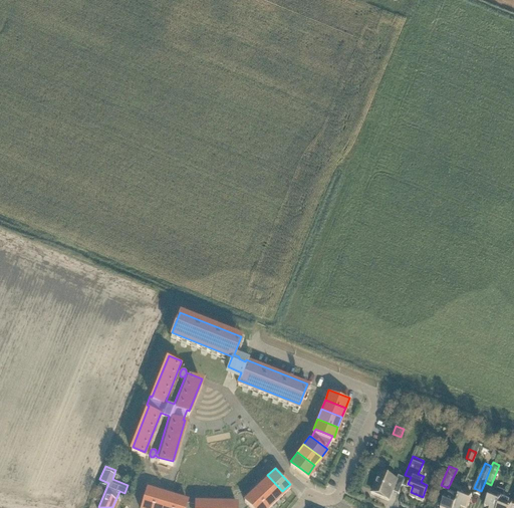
[(379,470),(372,487),(390,494),(393,487),(399,489),(405,474),(399,471),(397,477),(379,470)]
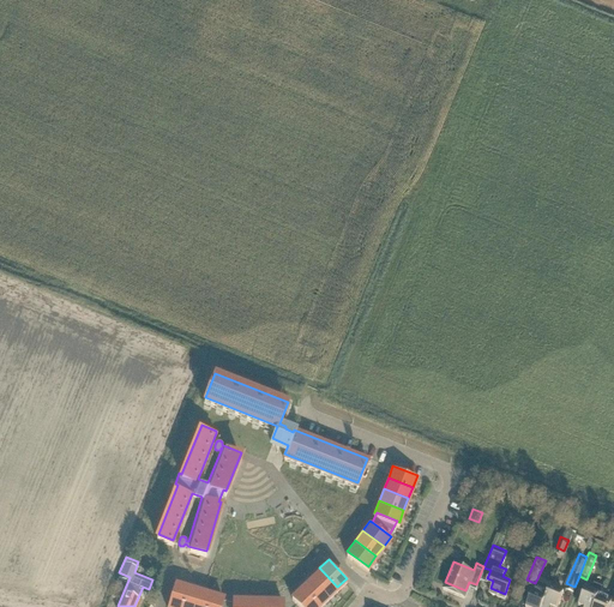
[(329,595),(337,587),(319,568),(311,576),(329,595)]
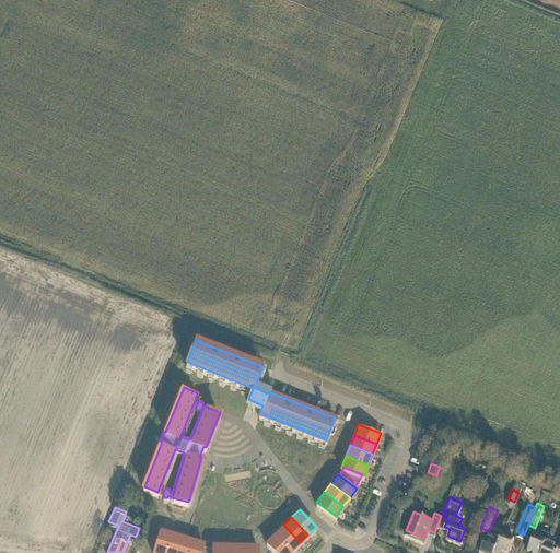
[(275,532),(291,550),(300,542),(283,525),(275,532)]
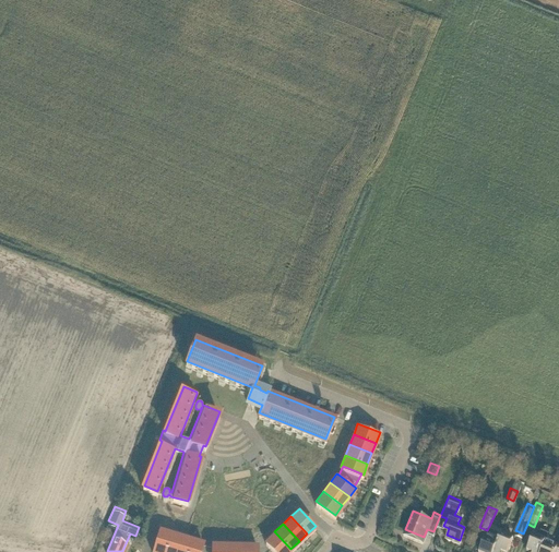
[(490,551),(491,551),(499,535),(501,528),(490,524),(487,530),(480,548),(490,551)]
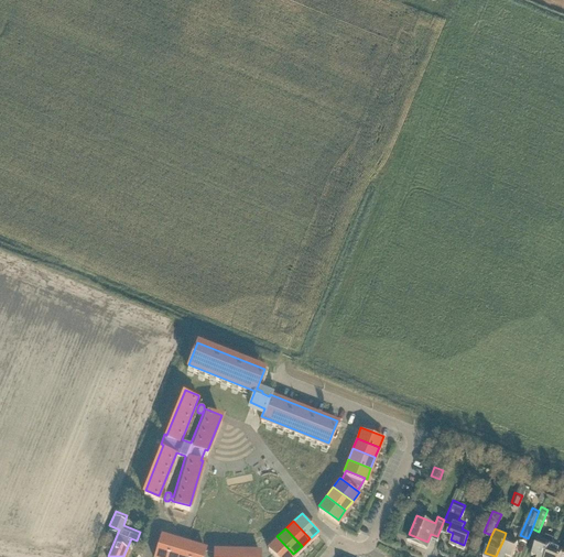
[(506,533),(503,539),(496,556),(503,556),(505,555),(502,554),(505,550),(513,554),(519,538),(512,535),(514,531),(508,528),(506,533)]
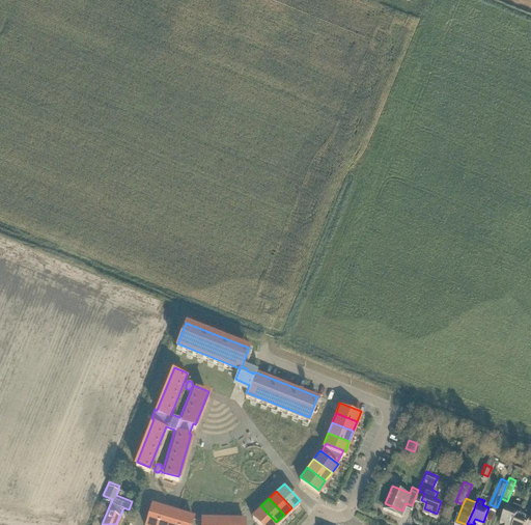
[(504,524),(512,524),(520,508),(522,502),(514,499),(508,502),(502,519),(508,521),(507,524),(505,524),(504,524)]
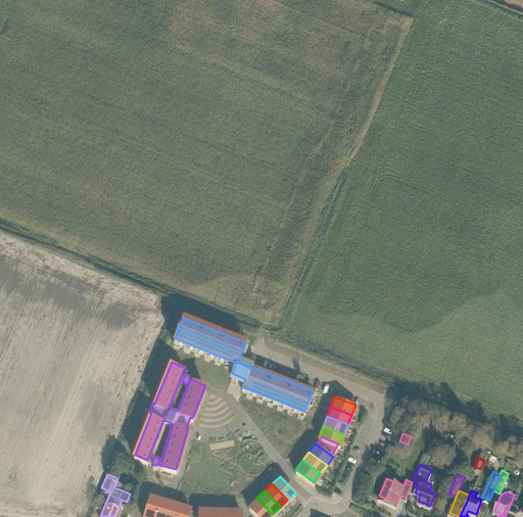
[(144,515),(150,516),(153,516),(160,497),(150,494),(144,515)]
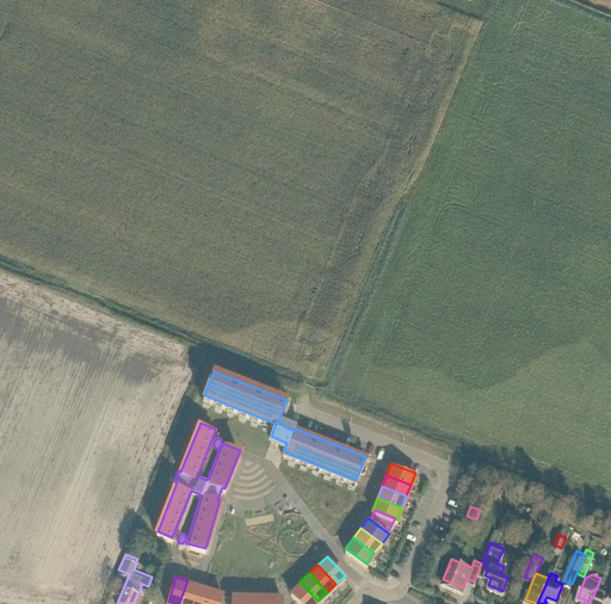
[(192,603),(199,584),(187,580),(179,603),(192,603)]
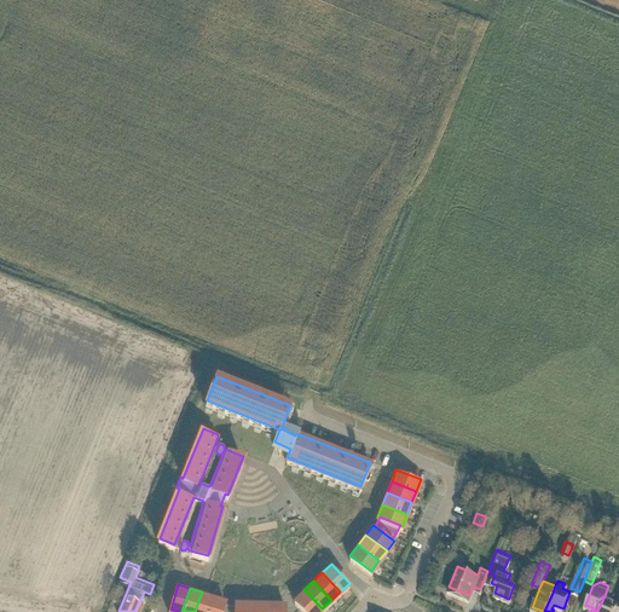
[(318,611),(322,608),(304,589),(295,598),(307,611),(318,611)]
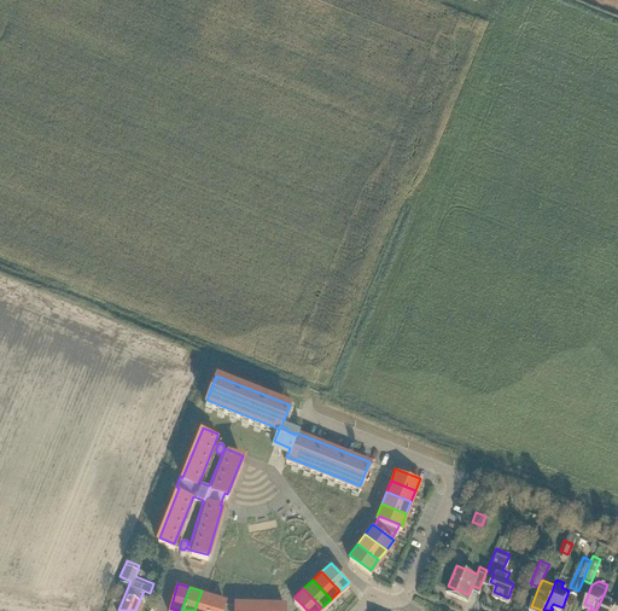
[(208,610),(214,594),(202,591),(194,610),(208,610)]
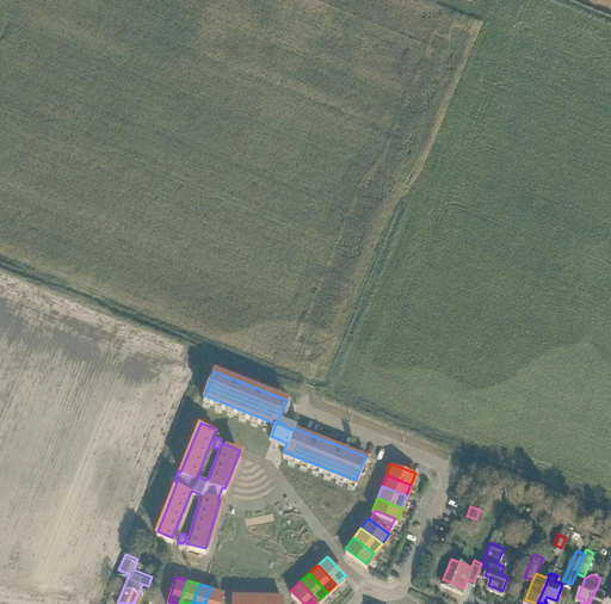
[(610,590),(598,585),(590,603),(605,603),(609,595),(610,595),(610,590)]
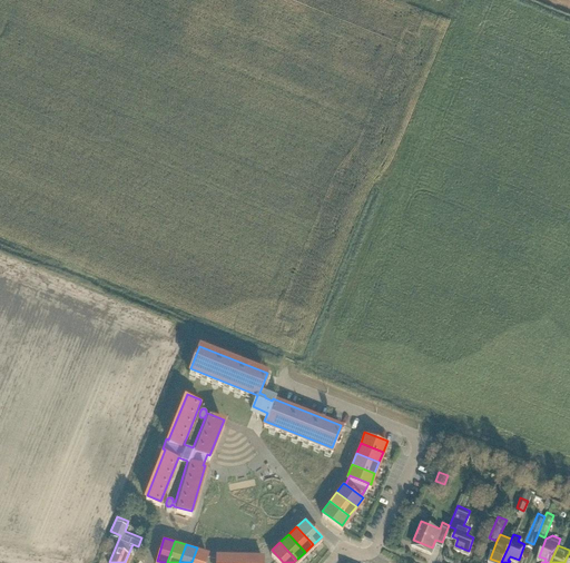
[(208,551),(197,547),(192,562),(204,562),(207,553),(208,551)]
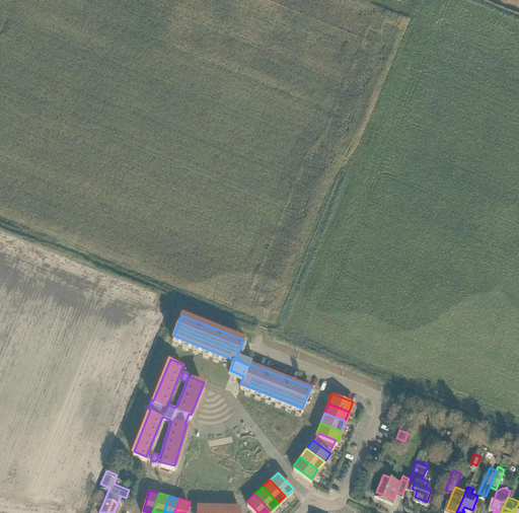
[(207,512),(208,503),(198,503),(198,505),(197,512),(207,512)]
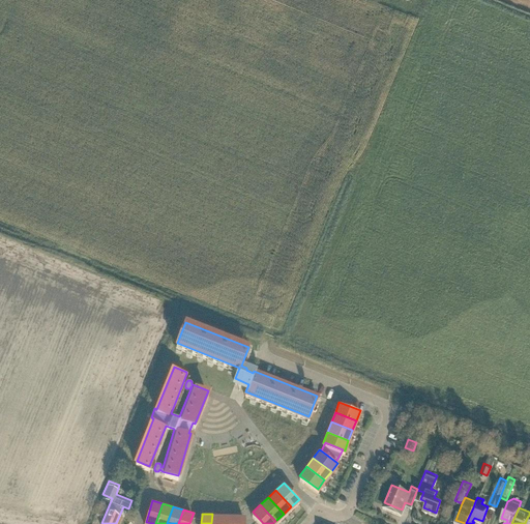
[(223,523),(223,515),(212,514),(211,523),(223,523)]
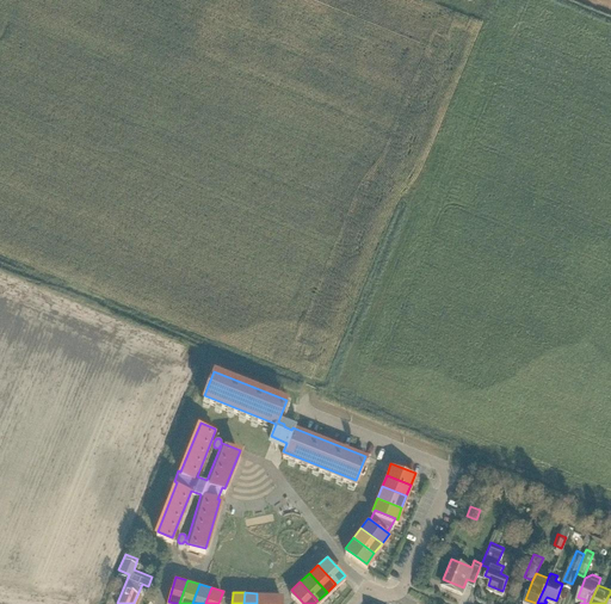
[(232,603),(233,595),(222,593),(218,603),(232,603)]
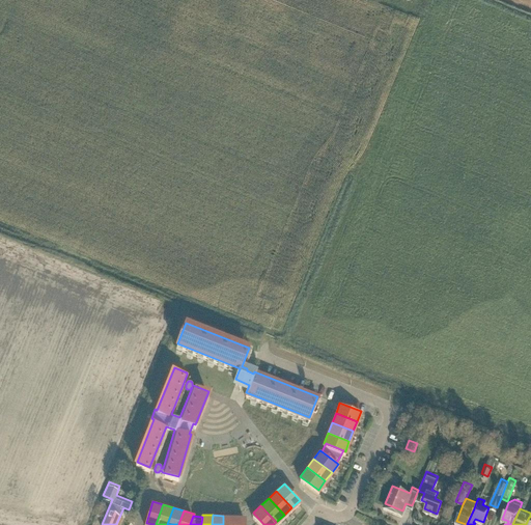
[(233,524),(234,516),(223,516),(223,524),(233,524)]
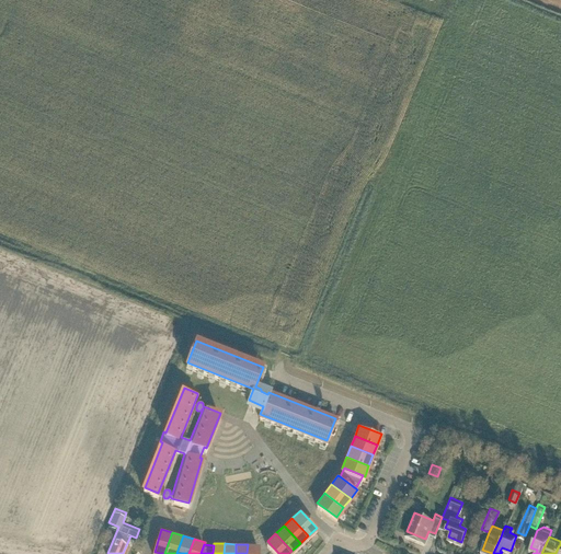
[(248,544),(247,553),(259,553),(259,544),(248,544)]
